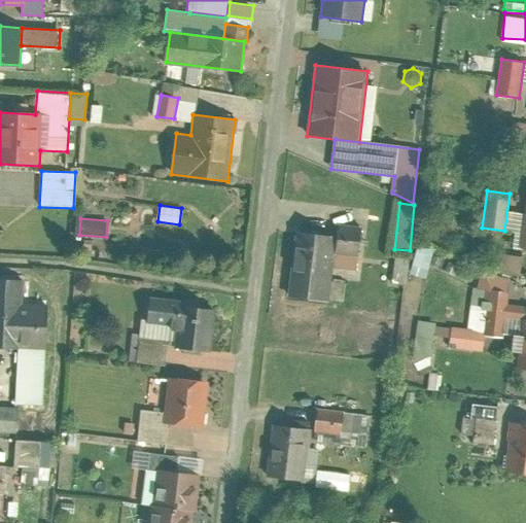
[(361,227),(340,224),(337,251),(358,254),(361,227)]
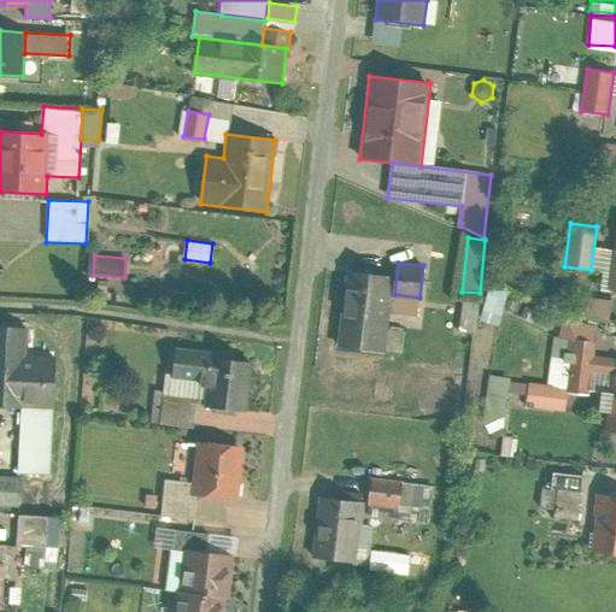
[(347,272),(338,347),(385,352),(394,277),(347,272)]
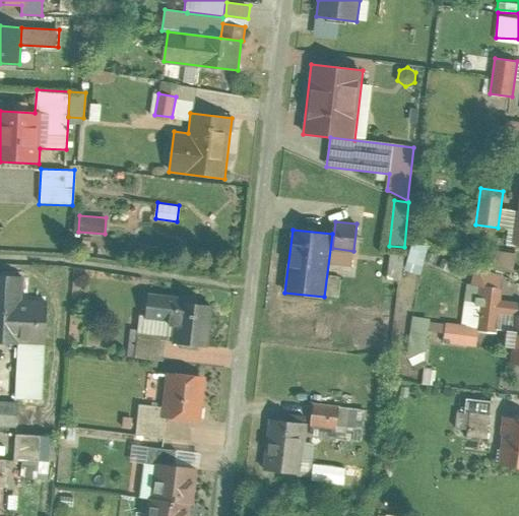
[(419,275),(428,246),(412,241),(404,270),(419,275)]
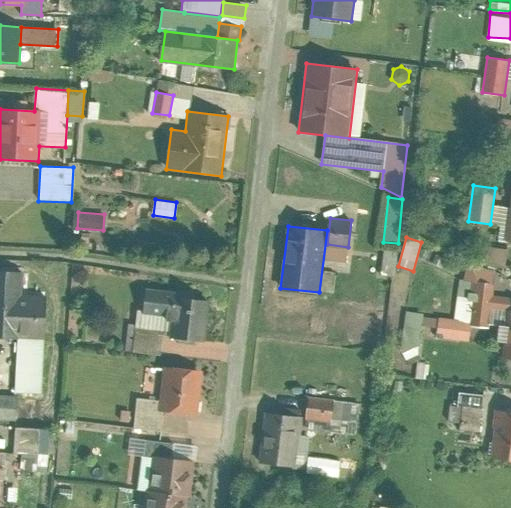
[(506,249),(479,246),(477,263),(504,266),(506,249)]
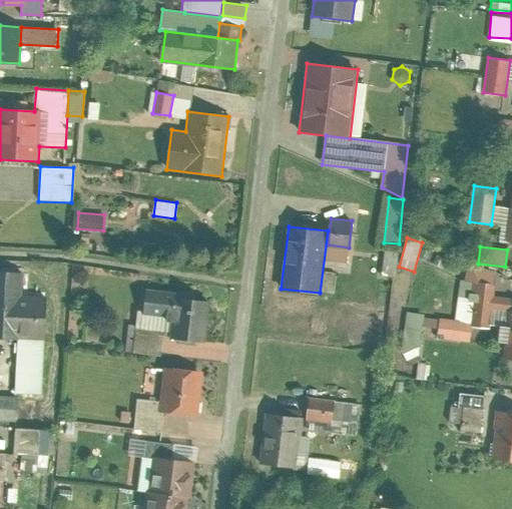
[(398,251),(385,250),(382,273),(396,274),(398,251)]
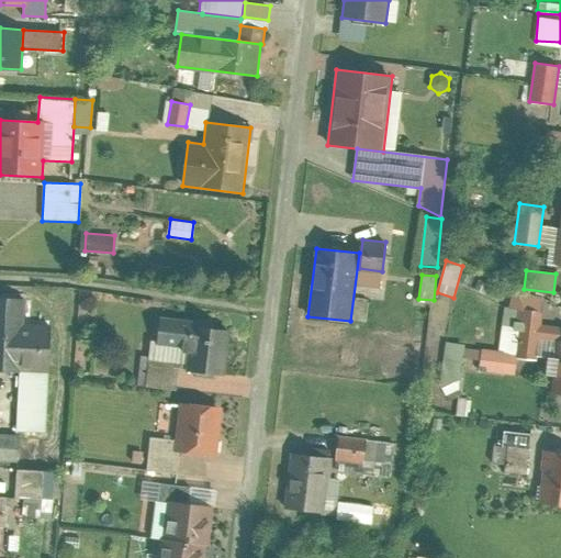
[(542,294),(513,291),(512,307),(541,309),(542,294)]
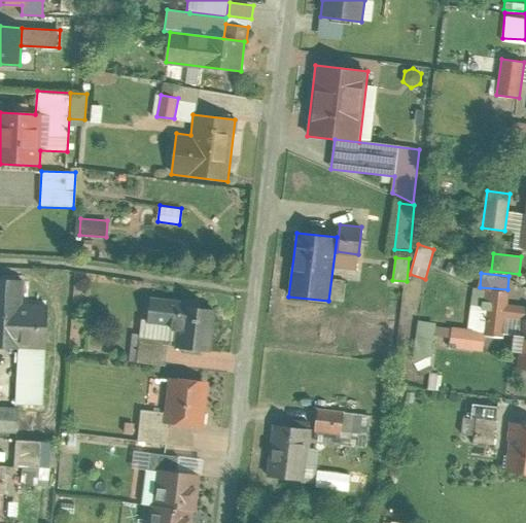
[(0,348),(18,349),(45,349),(46,303),(23,302),(24,280),(0,279),(0,348)]
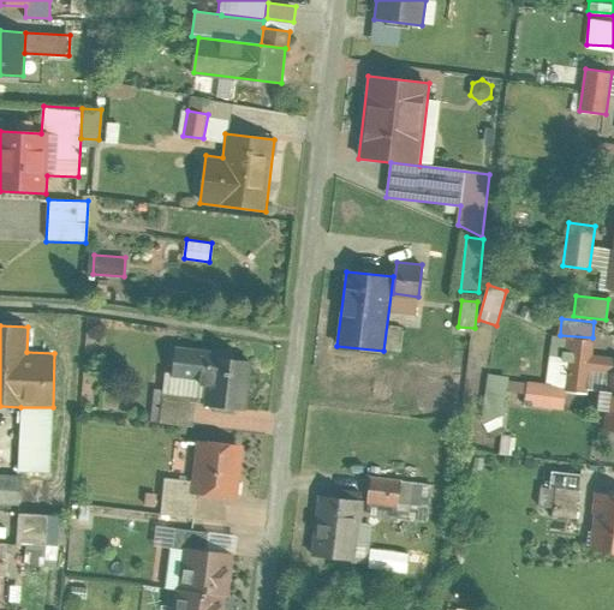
[(546,383),(565,384),(571,336),(550,334),(546,383)]
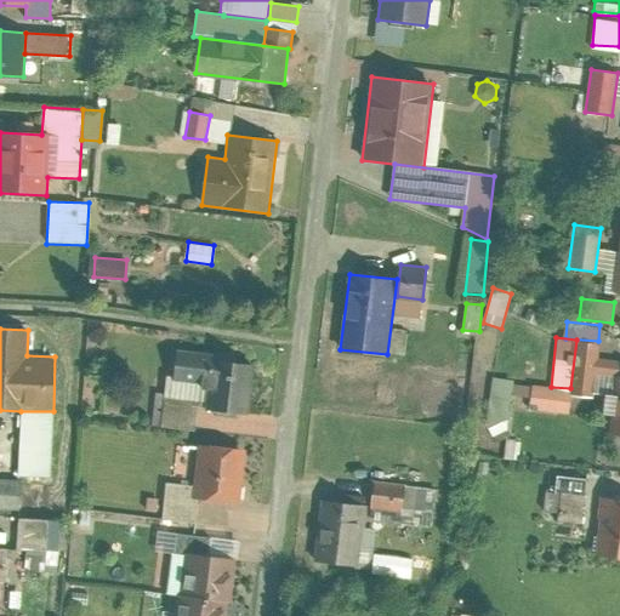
[(572,393),(593,395),(596,372),(619,375),(619,359),(597,358),(599,343),(578,342),(572,393)]
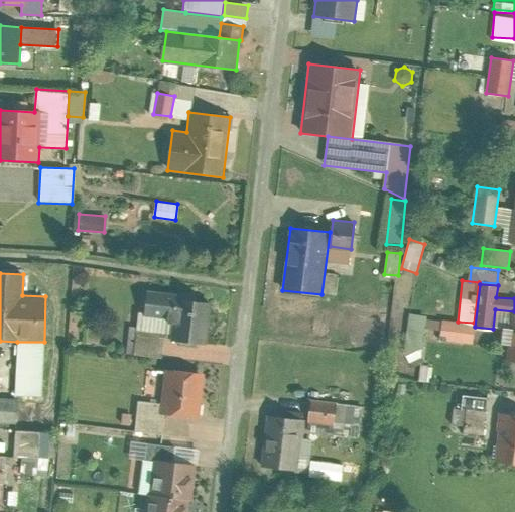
[(144,315),(174,318),(171,341),(206,345),(210,304),(185,301),(185,297),(147,293),(144,315)]
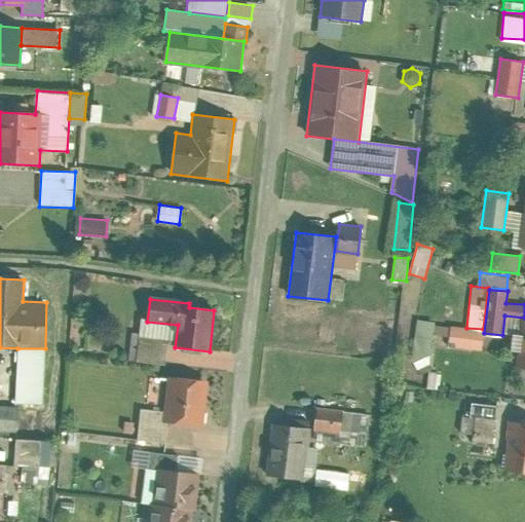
[(412,353),(432,356),(436,322),(416,320),(412,353)]
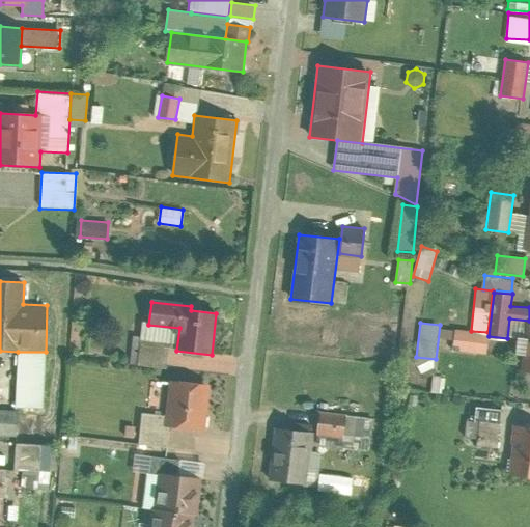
[(485,353),(487,332),(471,331),(441,328),(438,349),(485,353)]
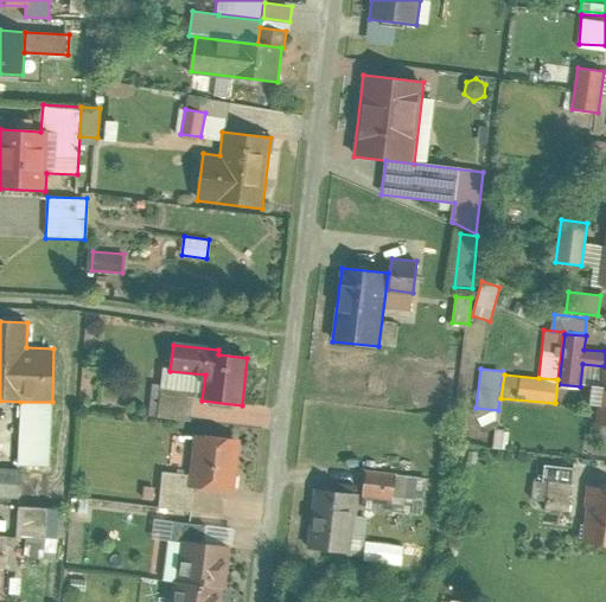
[(50,466),(52,402),(20,402),(19,465),(50,466)]
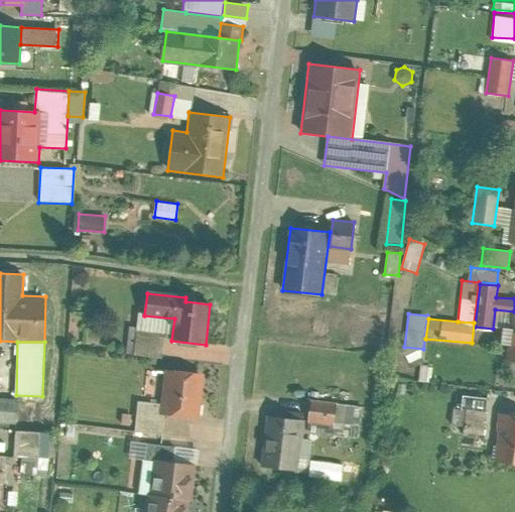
[(165,370),(161,403),(138,401),(134,430),(160,433),(162,413),(200,418),(205,375),(165,370)]
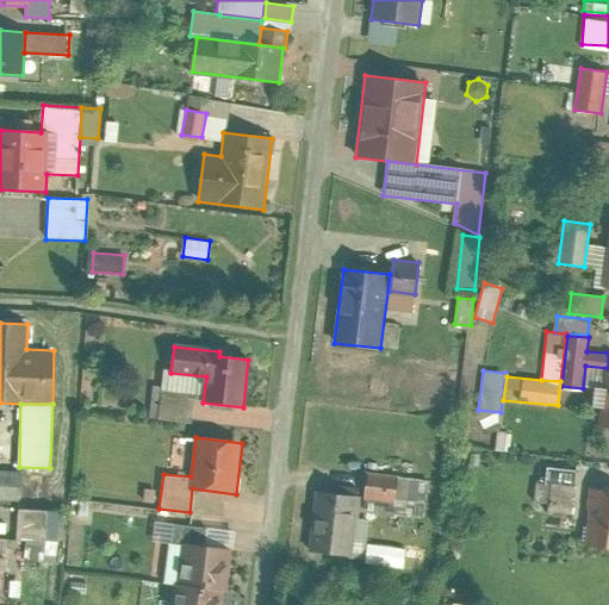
[(547,511),(571,515),(576,471),(547,467),(545,482),(535,481),(533,500),(548,501),(547,511)]
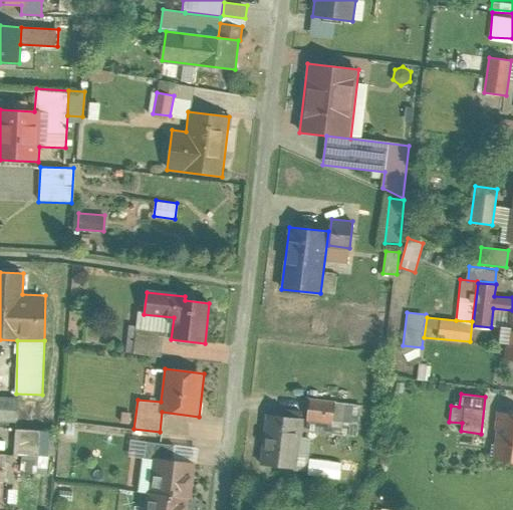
[(16,397),(0,396),(0,421),(15,422),(16,397)]
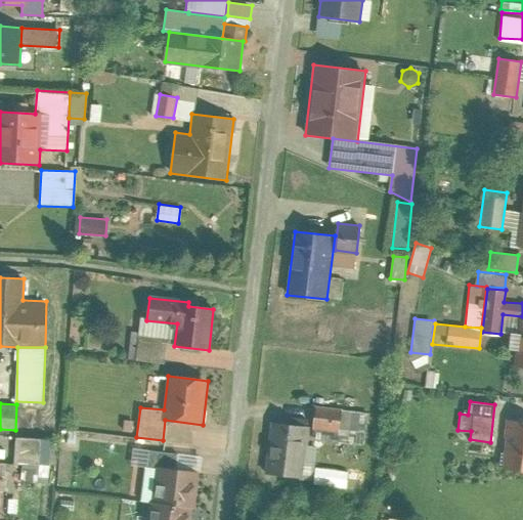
[(341,409),(316,407),(313,428),(338,431),(341,409)]
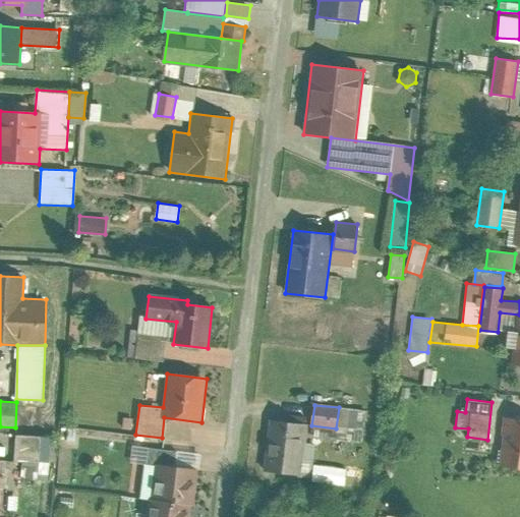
[(499,465),(519,467),(519,418),(505,417),(499,465)]
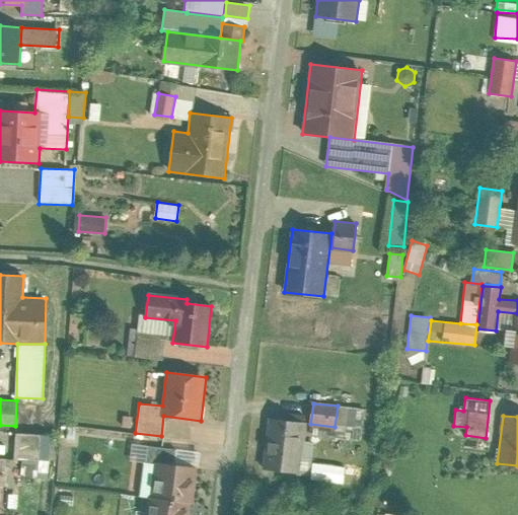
[(268,418),(263,468),(298,472),(304,422),(268,418)]
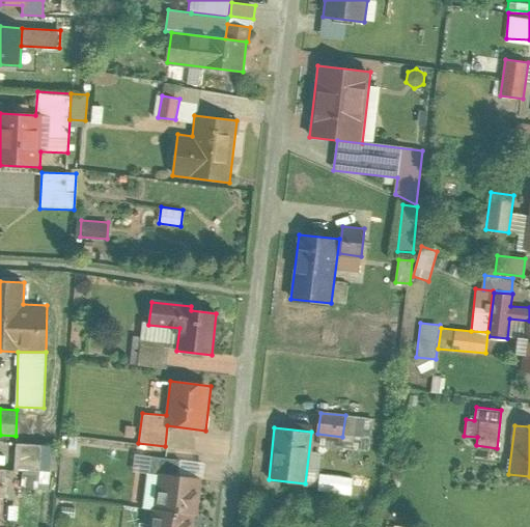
[(59,445),(17,442),(15,468),(23,469),(22,487),(53,488),(54,471),(57,471),(59,445)]
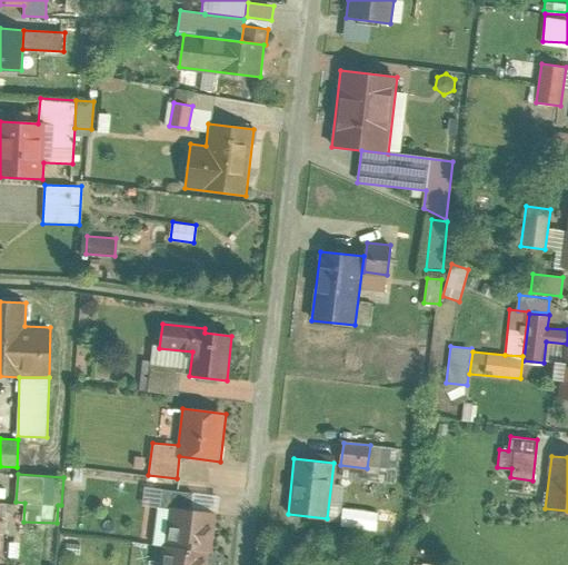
[(192,492),(162,488),(160,505),(190,509),(192,492)]
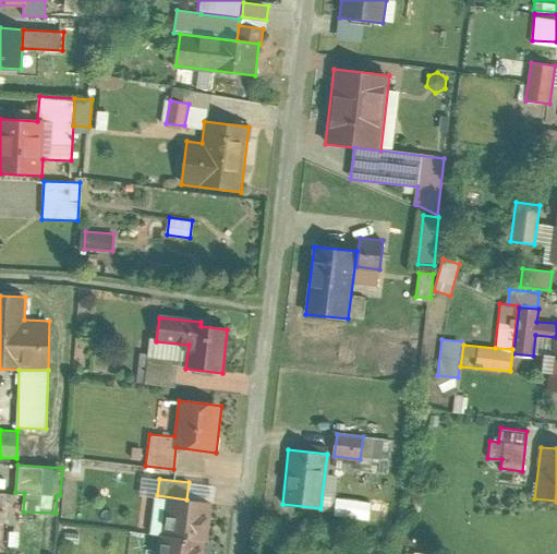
[(371,517),(374,498),(337,493),(335,512),(371,517)]
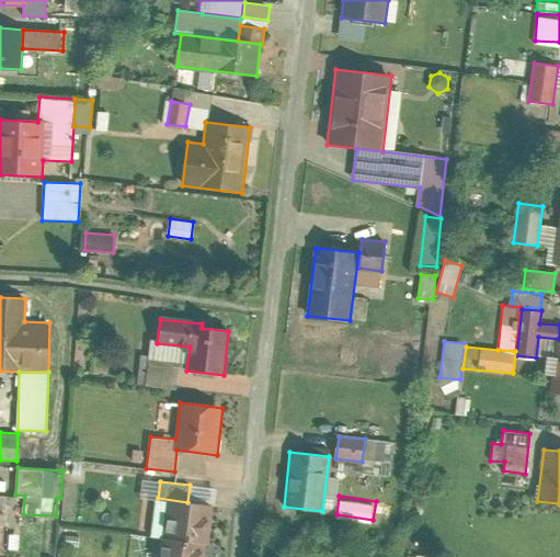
[(163,538),(209,545),(214,507),(168,501),(163,538)]
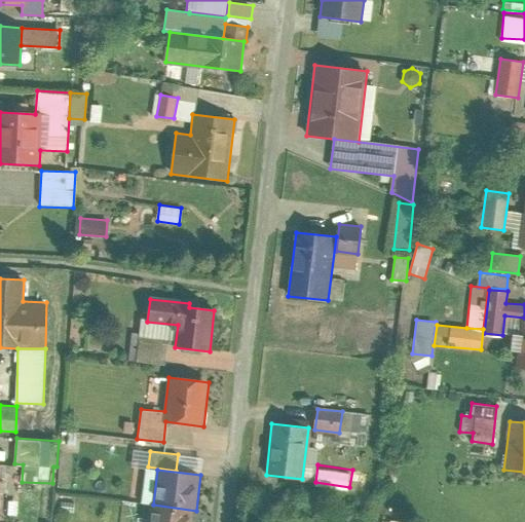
[(147,521),(191,521),(193,510),(150,505),(147,521)]
